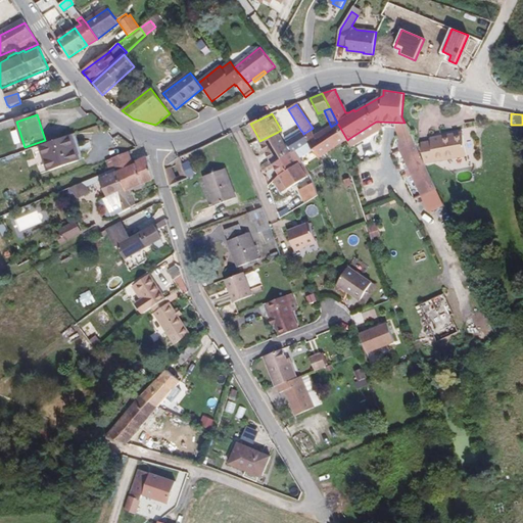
[(314,149),(319,158),(347,140),(337,123),(331,127),(316,137),(312,129),(303,134),(310,143),(314,149)]
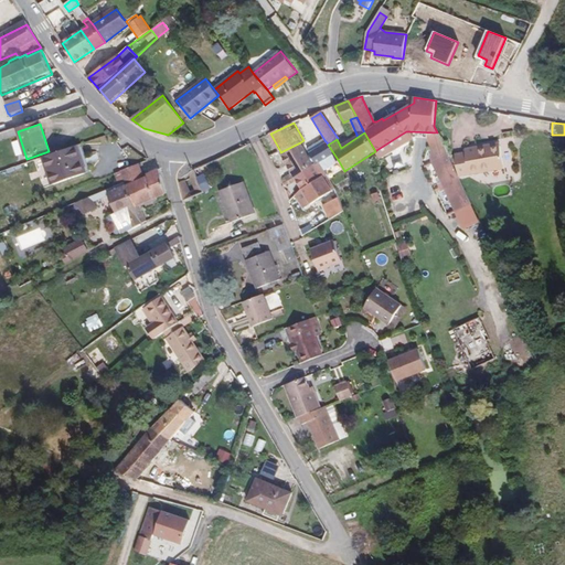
[(17,153),(23,151),(20,139),(13,141),(17,153)]
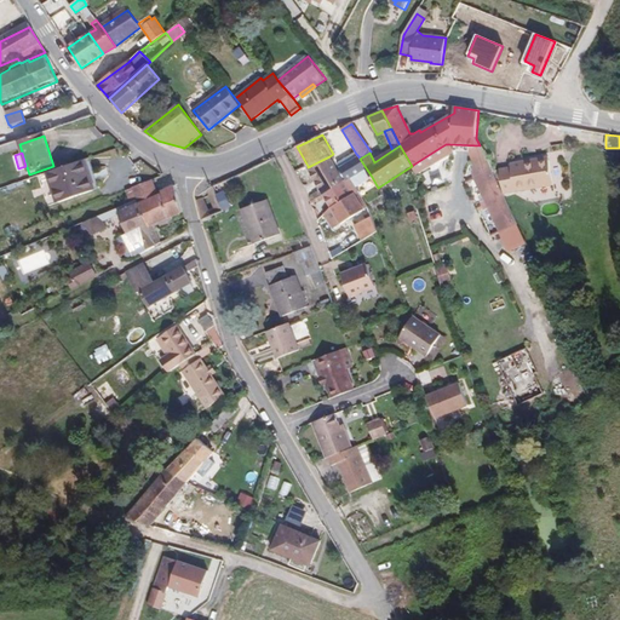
[(356,154),(342,164),(344,166),(359,156),(356,154)]
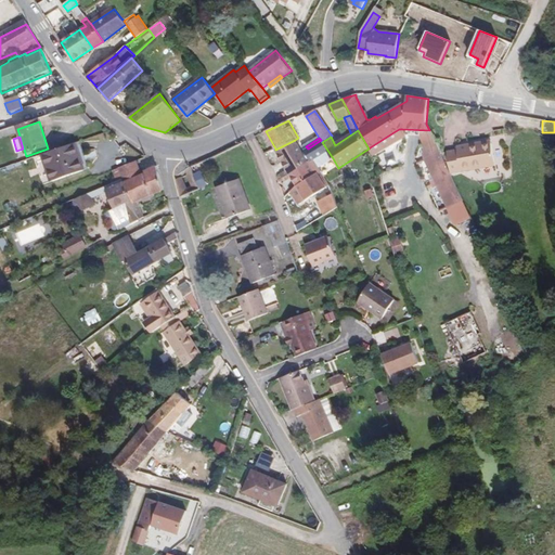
[(295,140),(275,150),(287,170),(281,173),(282,178),(289,173),(309,163),(301,152),(296,142),(295,140)]
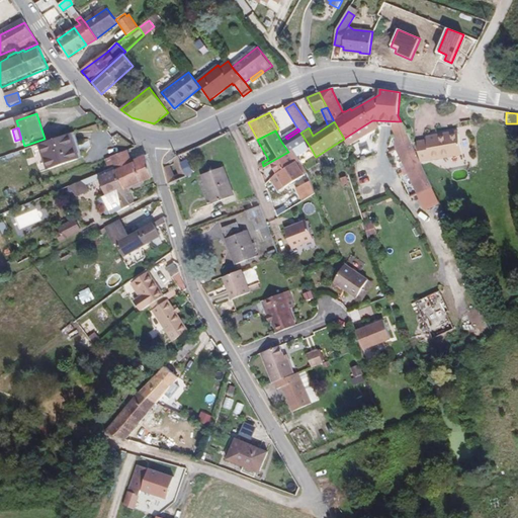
[(293,149),(297,147),(307,142),(300,133),(299,131),(287,139),(284,141),(281,142),(288,152),(290,151),(293,149)]
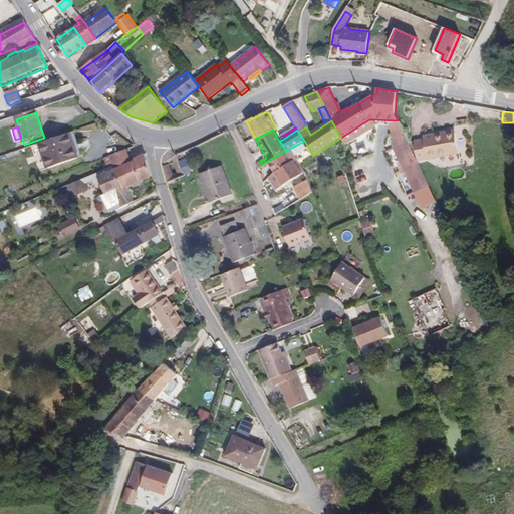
[(414,141),(418,160),(459,152),(455,133),(436,137),(435,135),(424,137),(424,139),(414,141)]
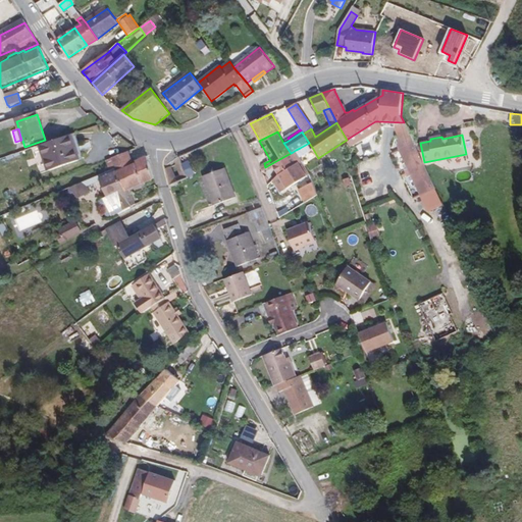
[(72,149),(77,147),(74,138),(68,140),(72,149)]
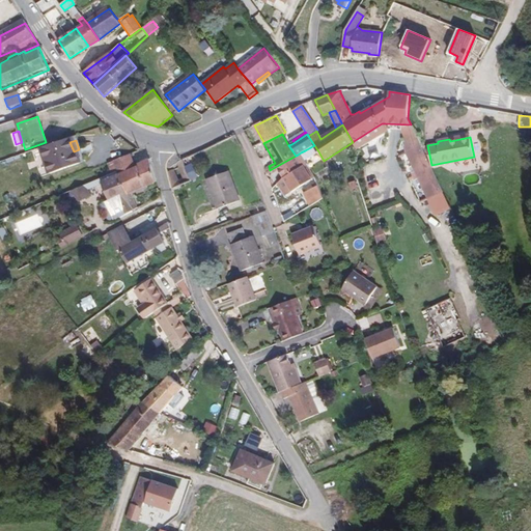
[(70,142),(46,149),(55,176),(84,166),(79,149),(74,151),(70,142)]
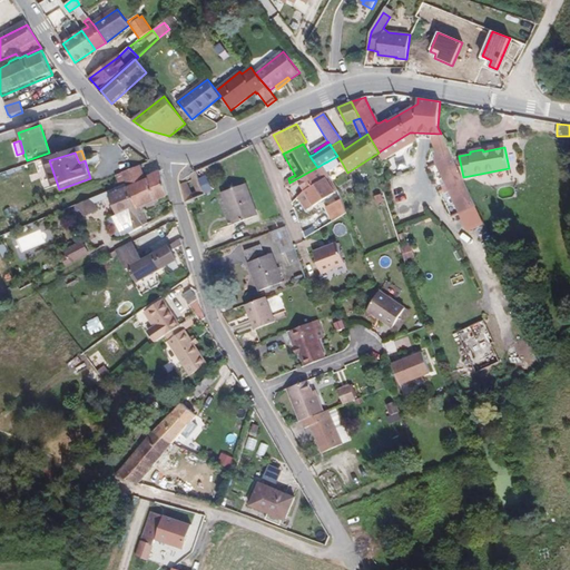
[(435,163),(460,214),(475,206),(454,160),(451,155),(435,163)]
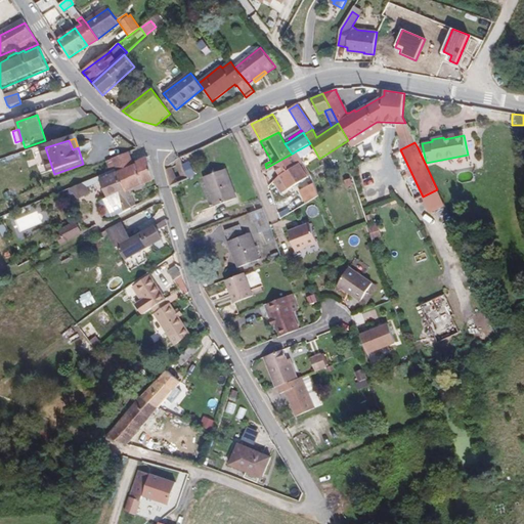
[(301,148),(305,155),(314,149),(310,143),(301,148)]
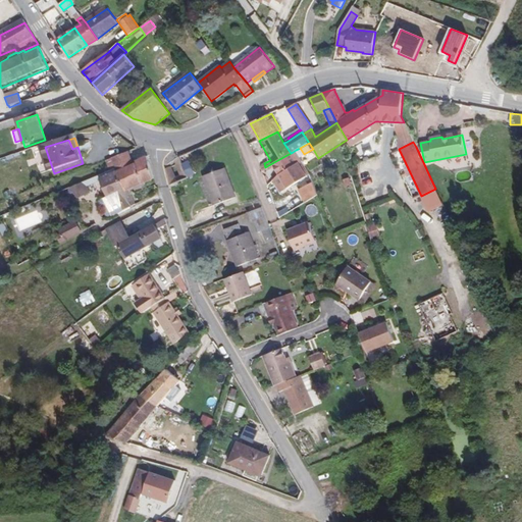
[(113,160),(119,157),(116,147),(106,150),(110,161),(113,160)]
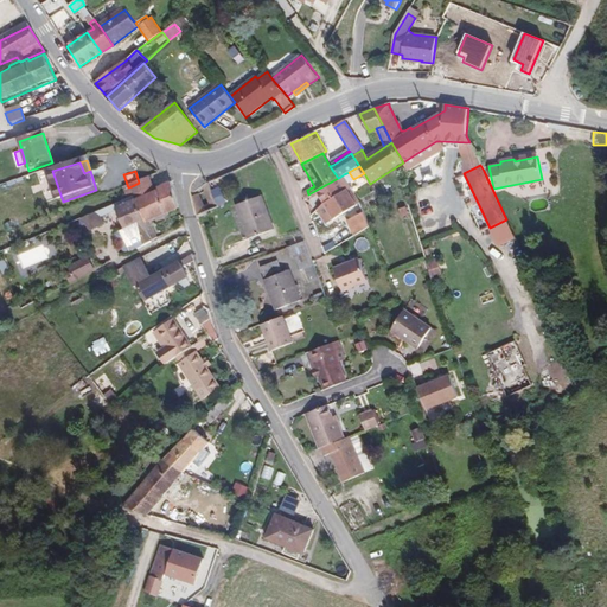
[(349,210),(357,205),(347,190),(351,187),(344,174),(340,177),(338,178),(317,190),(308,195),(311,199),(319,195),(328,209),(330,211),(334,219),(349,210)]
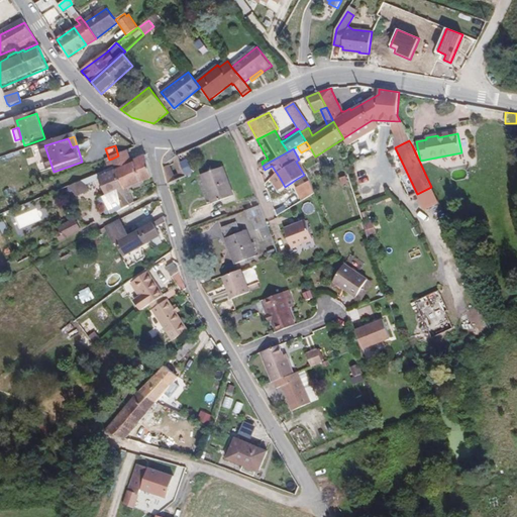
[(131,187),(153,178),(145,154),(130,162),(126,152),(118,156),(112,159),(117,169),(118,171),(127,189),(131,187)]
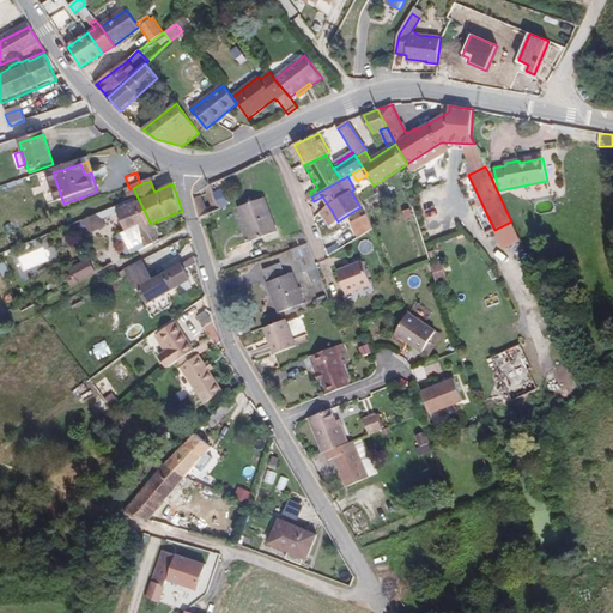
[(211,205),(206,207),(201,195),(194,199),(196,205),(198,211),(199,218),(208,213),(220,208),(218,202),(214,195),(213,194),(213,192),(211,183),(210,183),(206,186),(204,187),(204,188),(211,205)]
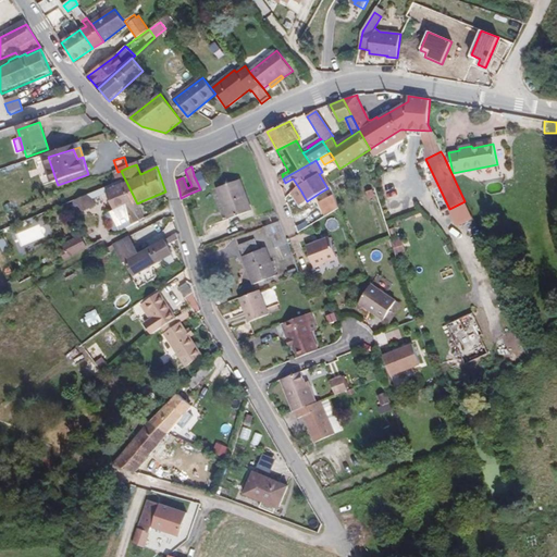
[(118,172),(111,174),(116,185),(126,182),(121,171),(118,172)]
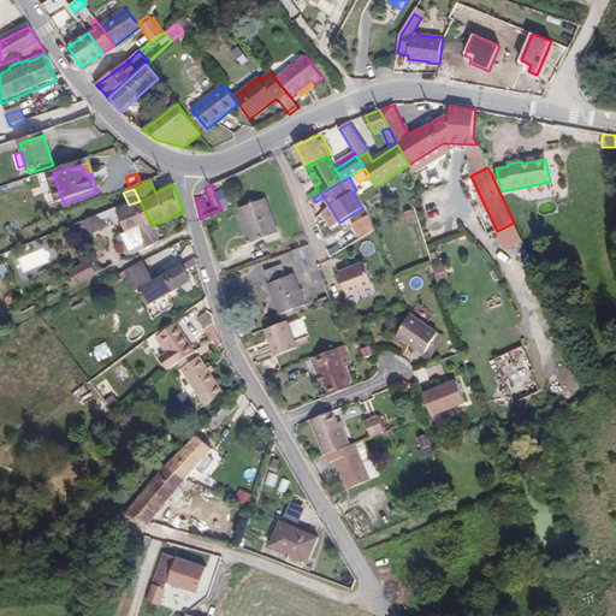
[(230,206),(223,191),(214,195),(215,196),(219,203),(221,209),(230,206)]
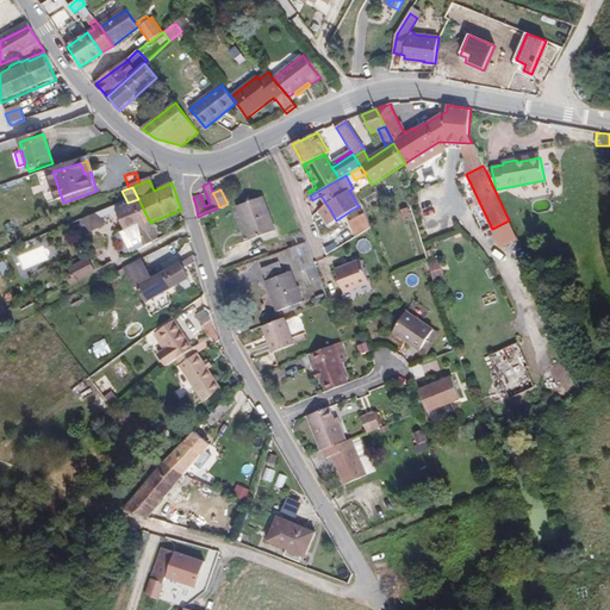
[(275,231),(262,197),(238,205),(251,240),(275,231)]
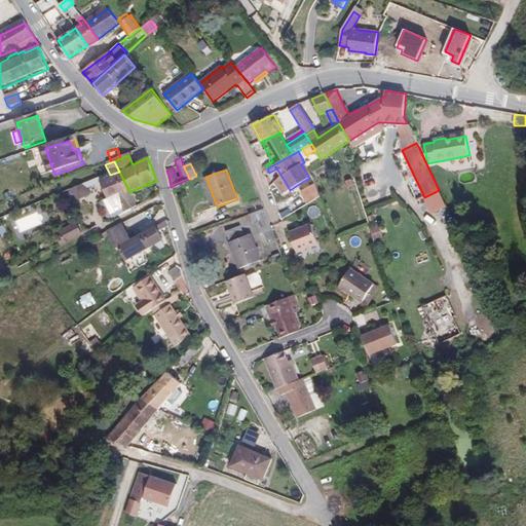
[(112,199),(129,192),(120,174),(104,183),(104,184),(112,199)]
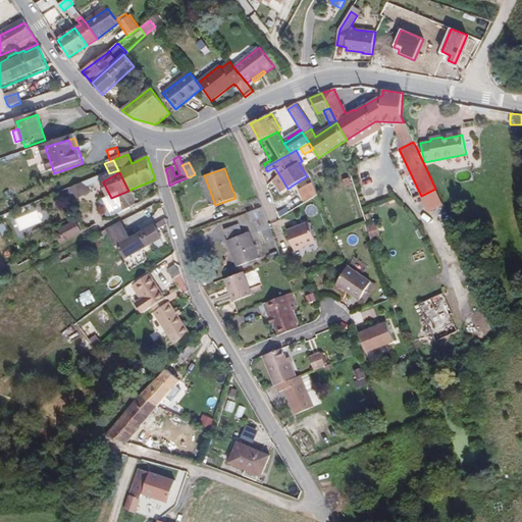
[(101,177),(79,187),(83,198),(99,191),(96,185),(103,183),(103,181),(101,177)]
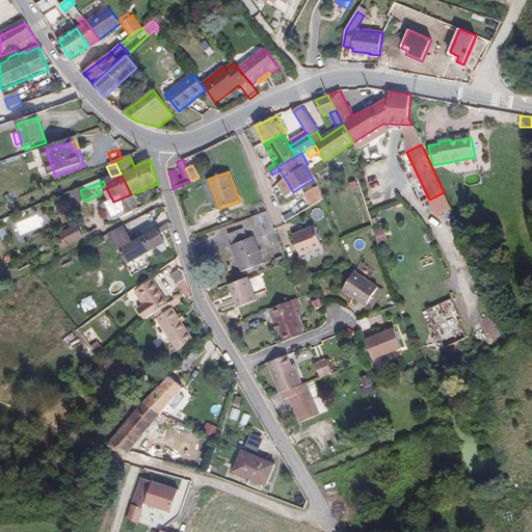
[(310,197),(313,206),(324,198),(319,187),(312,189),(315,195),(310,197)]
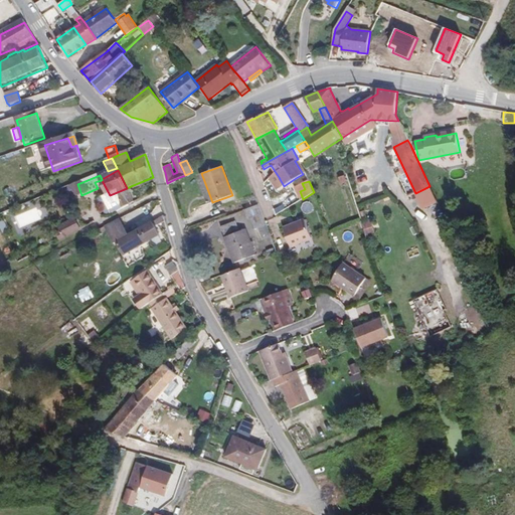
[(16,188),(18,194),(28,191),(25,185),(16,188)]
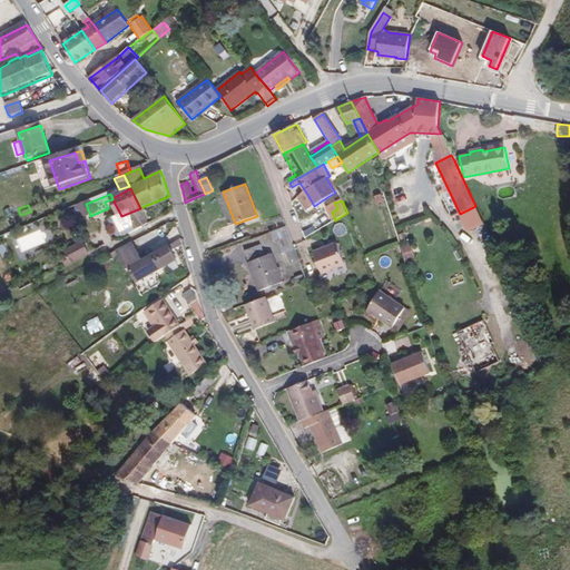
[(150,216),(145,206),(140,208),(146,219),(150,216)]
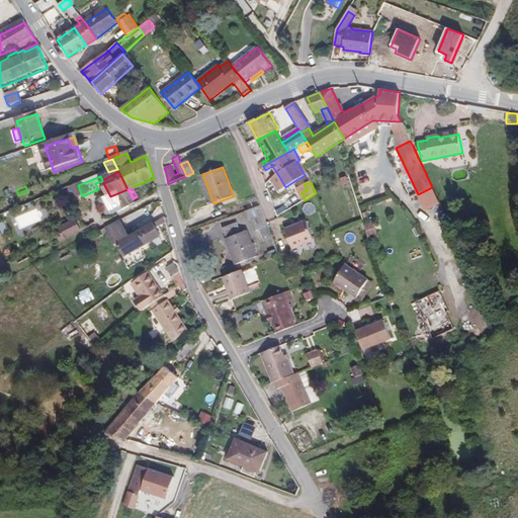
[(116,216),(136,205),(133,199),(127,189),(110,196),(108,198),(111,206),(116,216)]
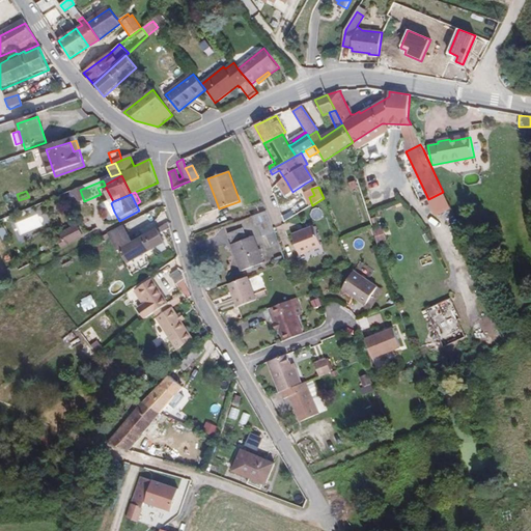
[(263,202),(251,207),(254,215),(267,211),(263,202)]
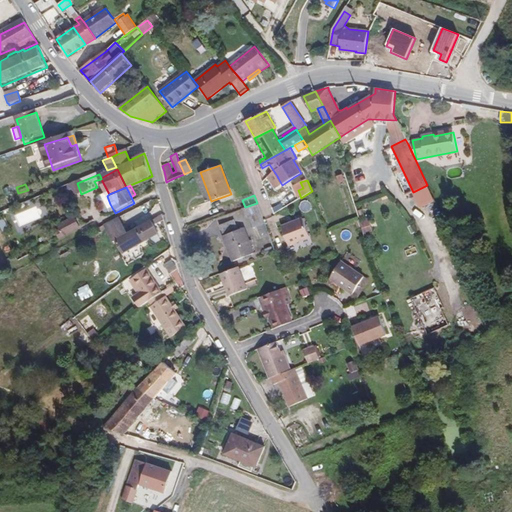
[(110,204),(107,196),(100,199),(103,207),(110,204)]
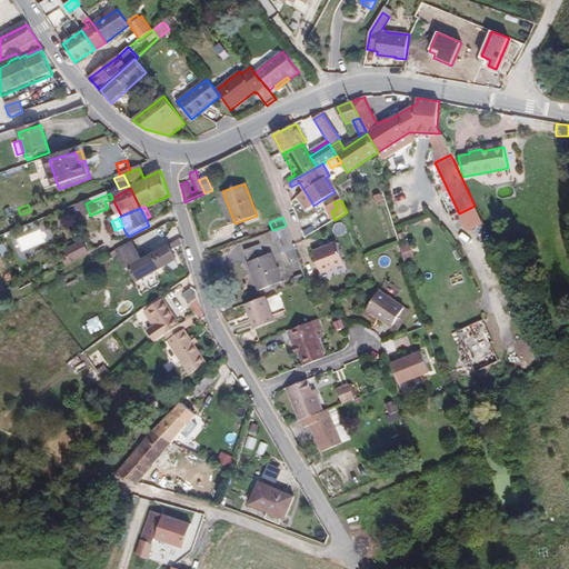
[(295,248),(292,245),(286,226),(272,230),(269,231),(272,241),(276,240),(280,253),(286,251),(295,248)]
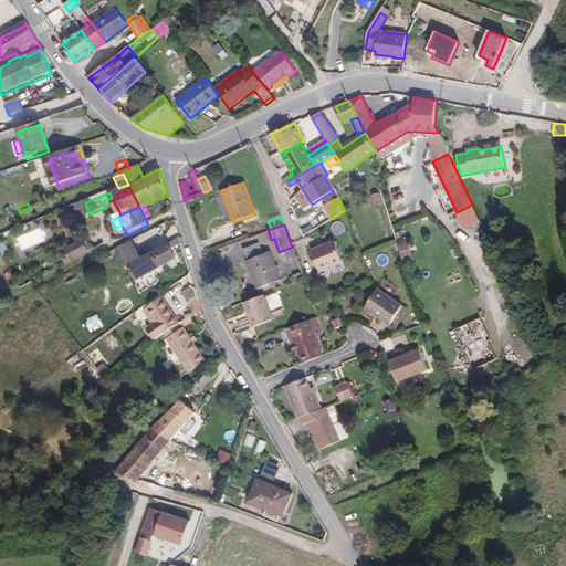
[(126,237),(122,226),(114,229),(119,240),(126,237)]
